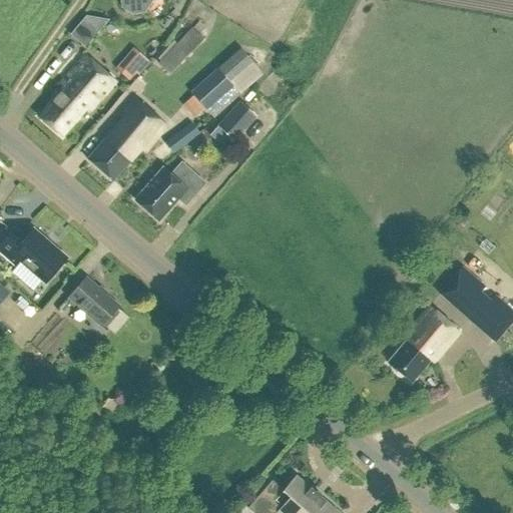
[(117,0),(120,9),(131,16),(143,14),(149,5),(148,2),(155,0),(117,0)]
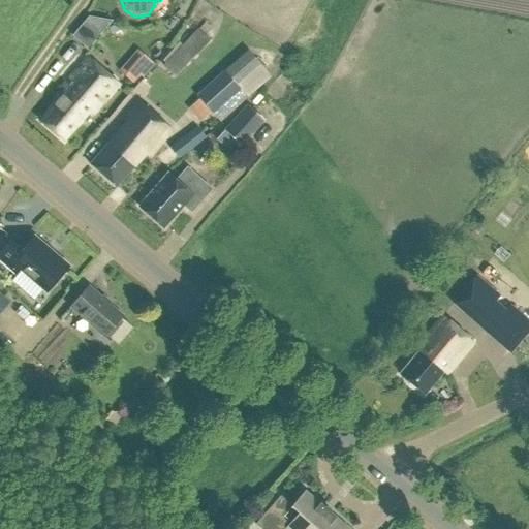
[(174,80),(210,40),(198,29),(162,68),(174,80)]
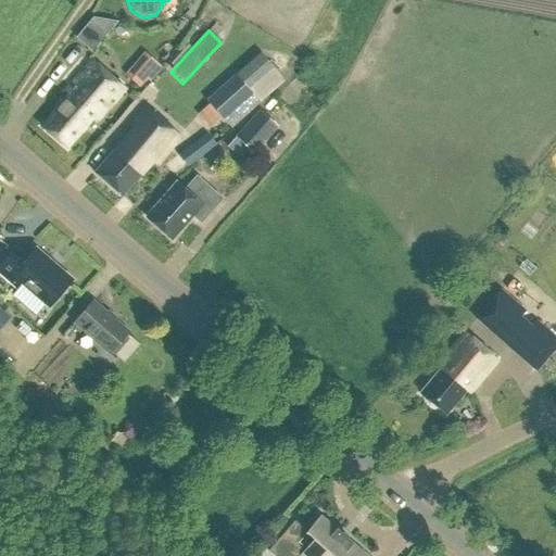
[(231,129),(286,81),(261,53),(206,101),(231,129)]
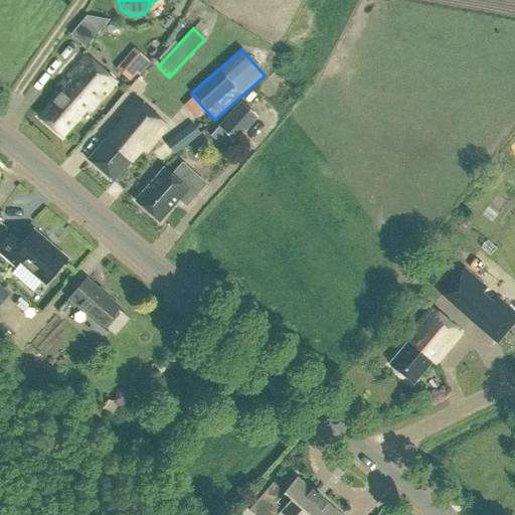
[(90,113),(116,83),(83,55),(58,84),(63,89),(39,117),(62,137),(86,110),(90,113)]
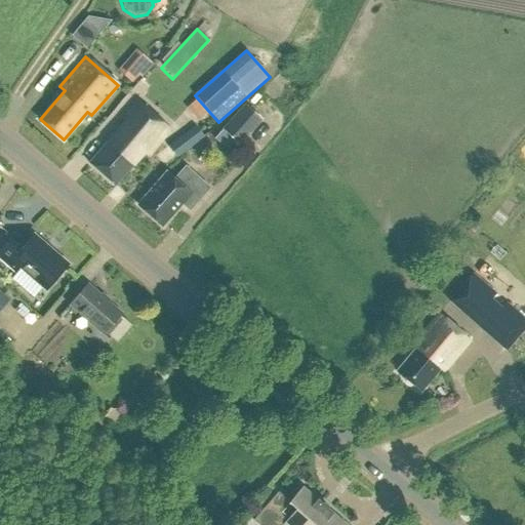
[(118,80),(133,92),(152,69),(136,56),(118,80)]
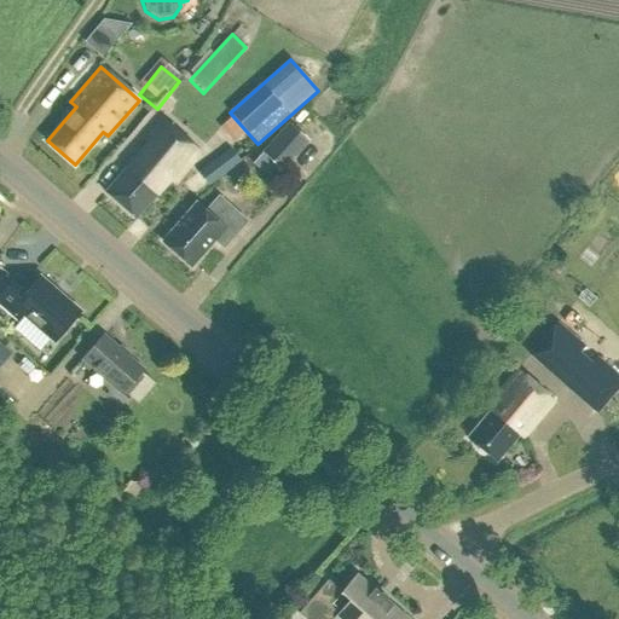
[(174,186),(201,155),(158,119),(140,139),(148,145),(106,192),(137,219),(168,183),(174,186)]
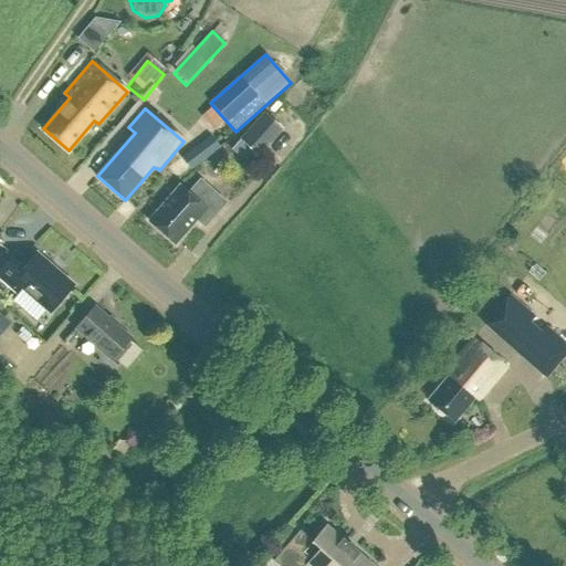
[(260,157),(284,130),(265,113),(241,140),(260,157)]
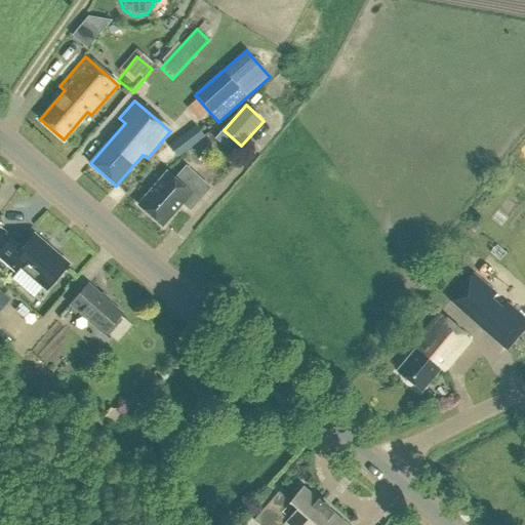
[(177,158),(205,137),(197,125),(169,147),(177,158)]
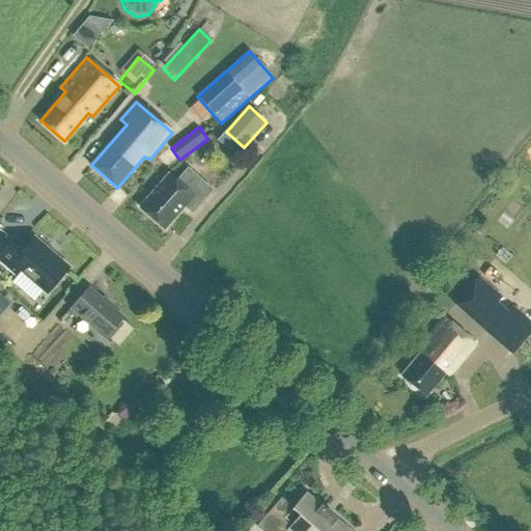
[(187,168),(175,182),(168,175),(140,206),(164,228),(183,206),(192,215),(213,190),(187,168)]
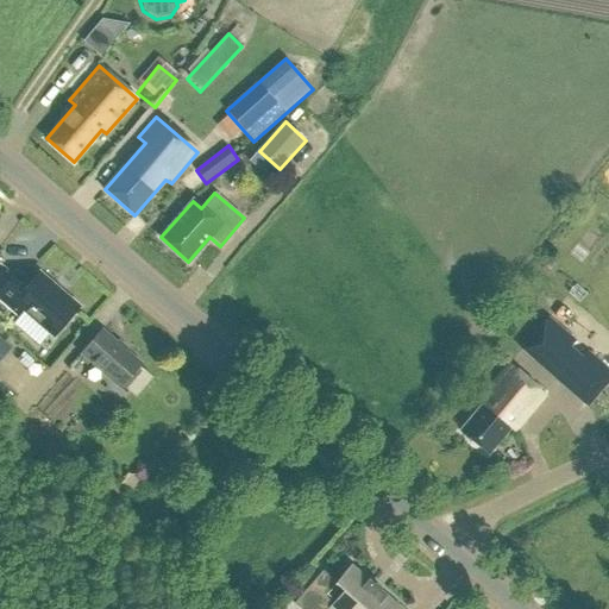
[(30,283),(17,271),(0,289),(0,303),(16,318),(22,312),(51,339),(79,307),(39,272),(30,283)]
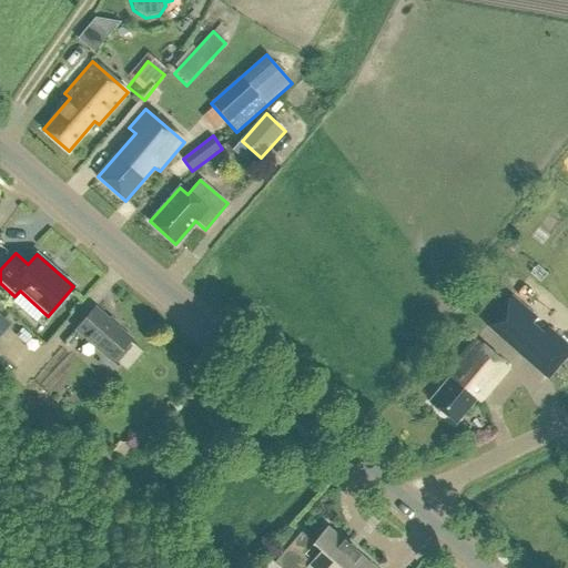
[(513,298),(489,327),(549,376),(567,353),(567,343),(548,327),(544,333),(531,323),(537,318),(513,298)]
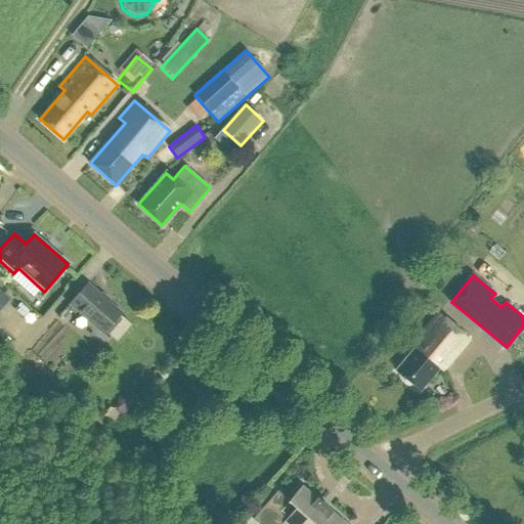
[(88,284),(68,306),(100,336),(104,332),(115,341),(130,324),(120,315),(121,313),(88,284)]
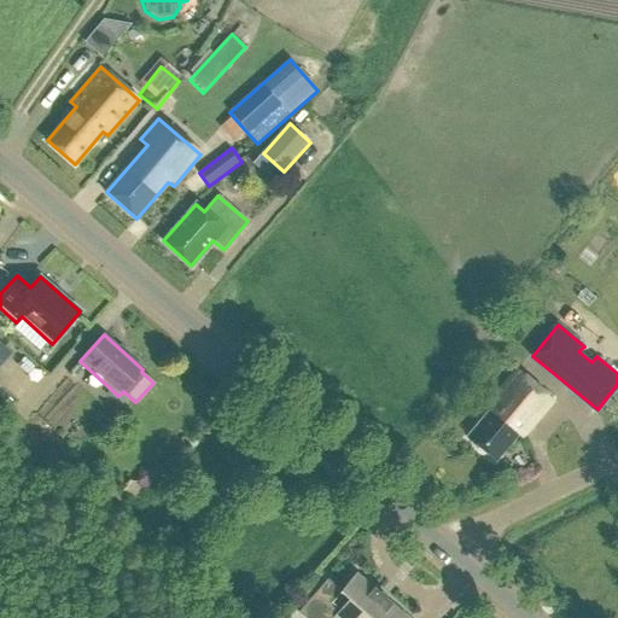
[(0,343),(0,363),(11,353),(0,343)]
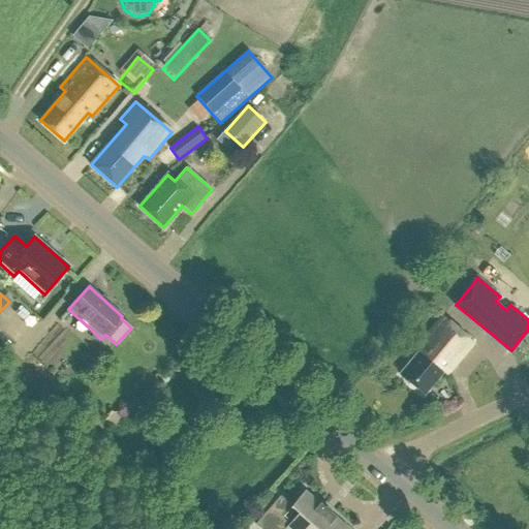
[(447,377),(477,341),(443,312),(413,347),(418,352),(400,375),(424,396),(443,373),(447,377)]
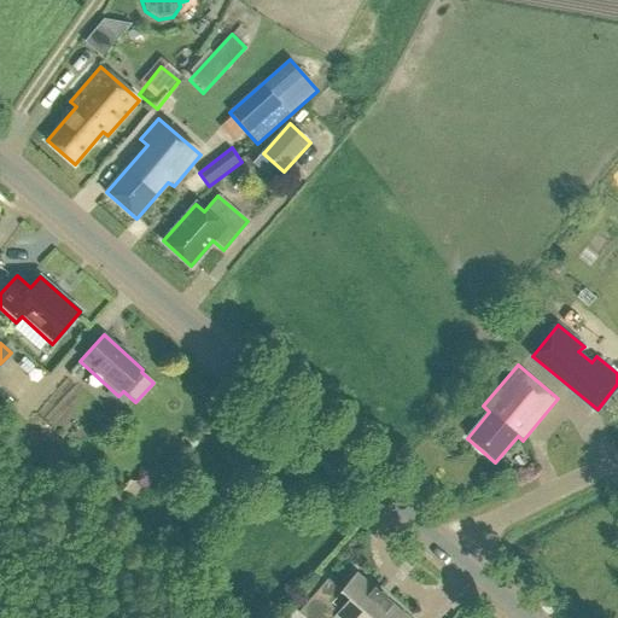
[(0,373),(0,380),(12,394),(24,383),(7,366),(0,373)]
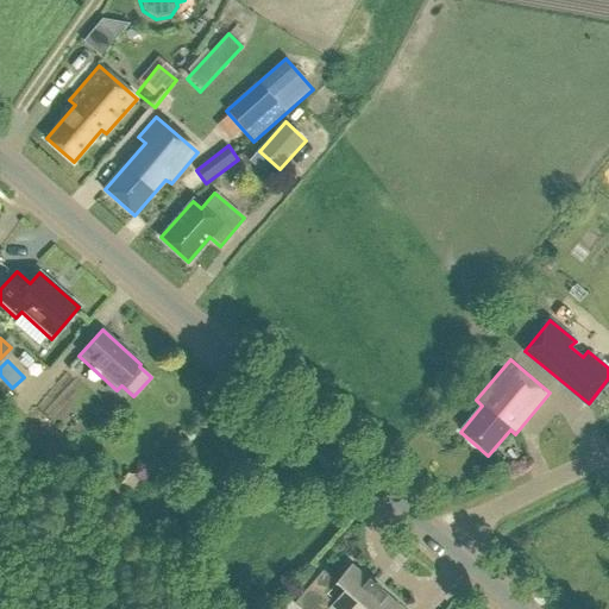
[(368,579),(350,565),(336,582),(322,571),(294,603),(300,608),(328,608),(330,608),(401,608),(385,596),(387,595),(369,579),(368,579)]
